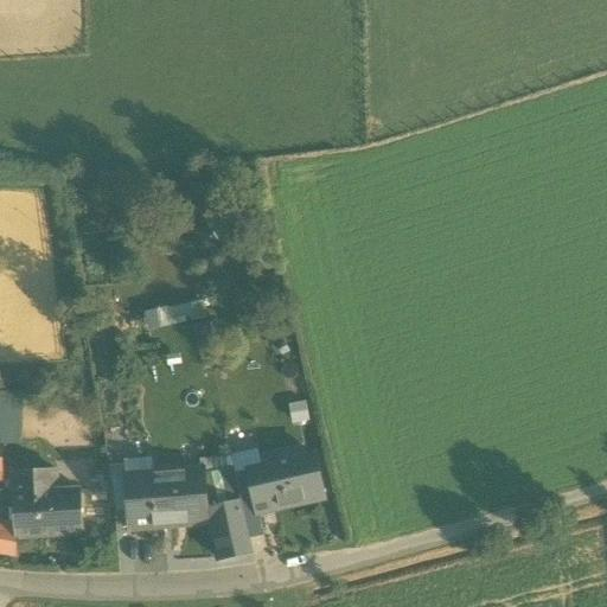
[(170,307),(157,310),(161,330),(208,318),(204,301),(170,310),(170,307)]
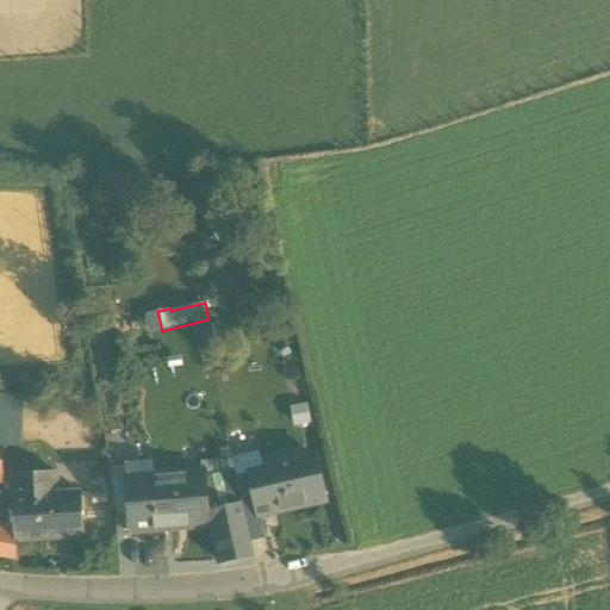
[(149,334),(162,331),(157,311),(144,315),(149,334)]
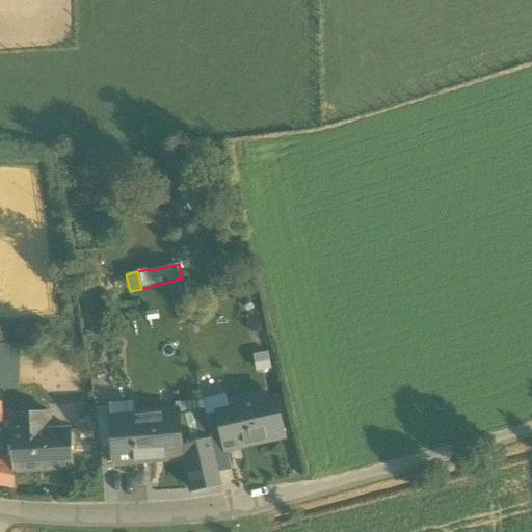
[(0,389),(0,390),(19,390),(18,345),(0,344),(0,389)]
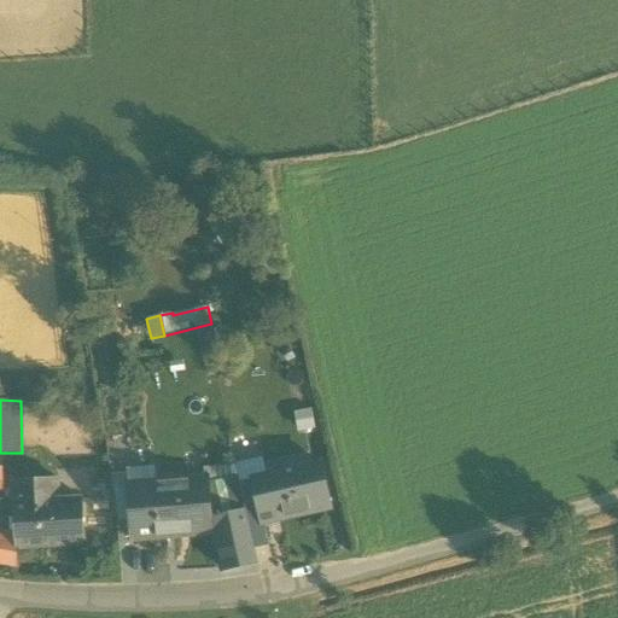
[(297,432),(315,430),(312,409),(293,413),(297,432)]
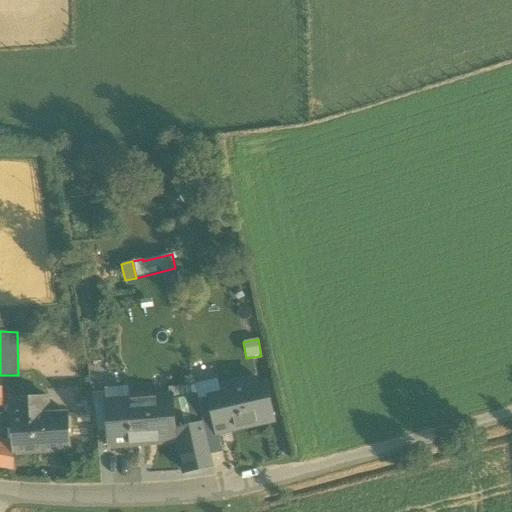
[(222,394),(218,378),(193,384),(193,386),(196,396),(197,396),(198,400),(209,397),(222,394)]
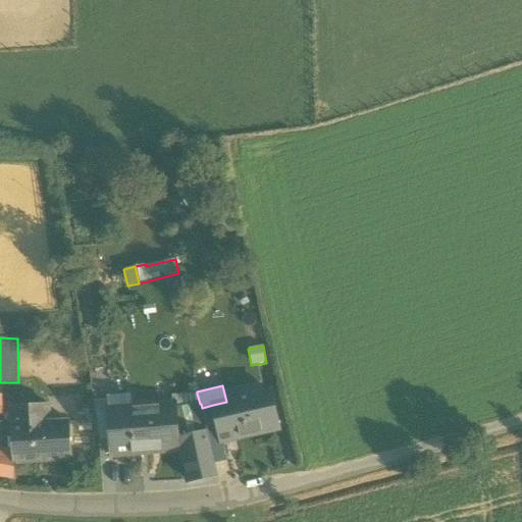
[(221,442),(223,442),(248,436),(248,434),(278,428),(270,392),(226,402),(213,405),(221,442)]
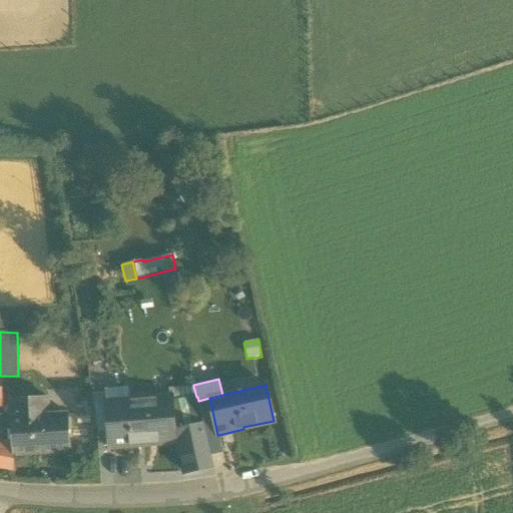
[(106,403),(127,401),(129,401),(128,387),(104,389),(105,396),(106,403)]
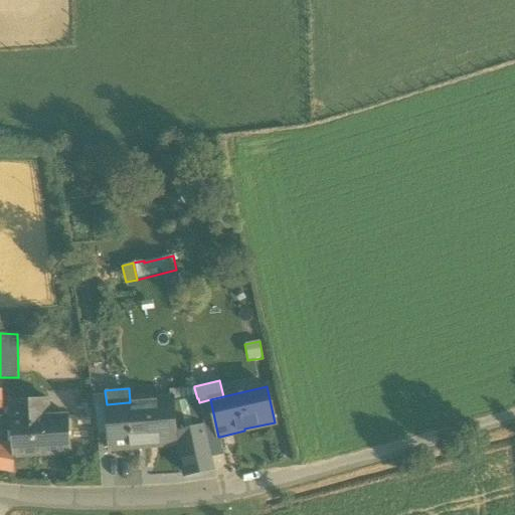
[(169,390),(170,399),(171,403),(197,398),(194,388),(169,390)]
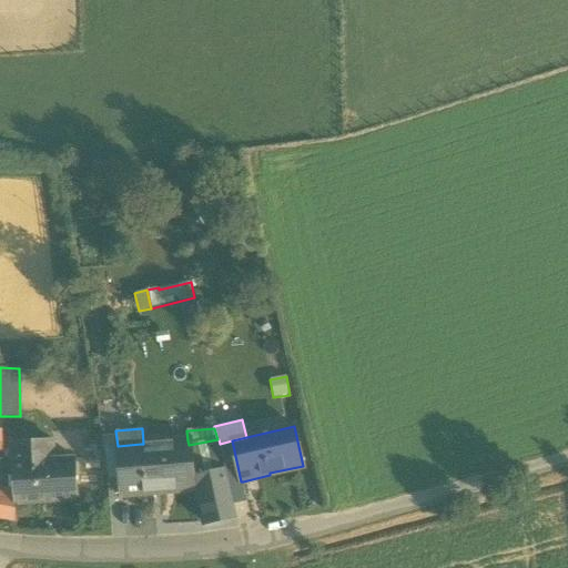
[(102,438),(103,447),(118,446),(117,438),(115,437),(102,438)]
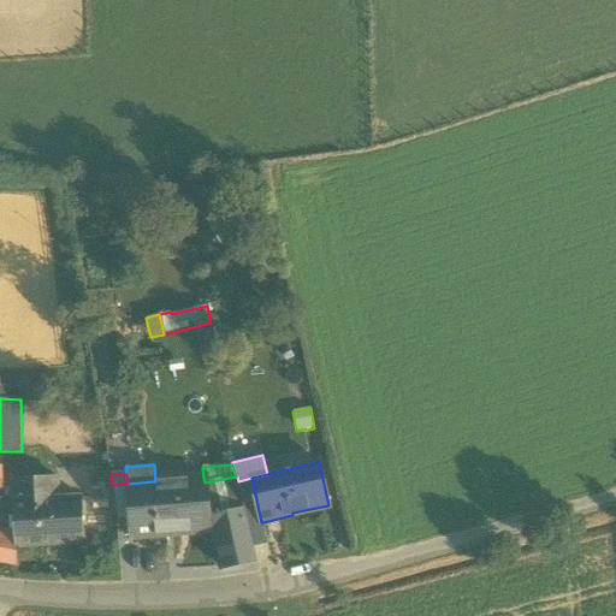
[(205,483),(205,485),(211,516),(244,508),(238,481),(237,477),(236,477),(205,483)]
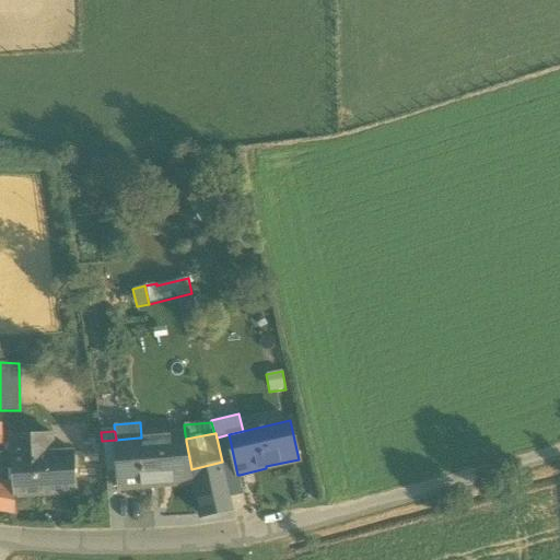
[(222,462),(230,497),(243,494),(240,475),(237,475),(229,434),(217,438),(222,462)]
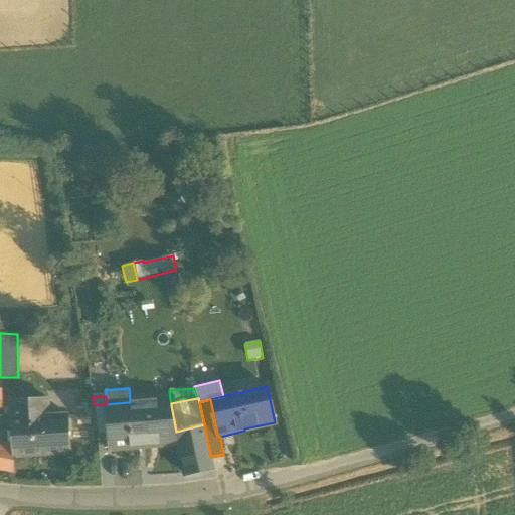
[(14,451),(14,458),(15,458),(70,454),(67,415),(47,416),(47,400),(10,402),(13,444),(14,451)]
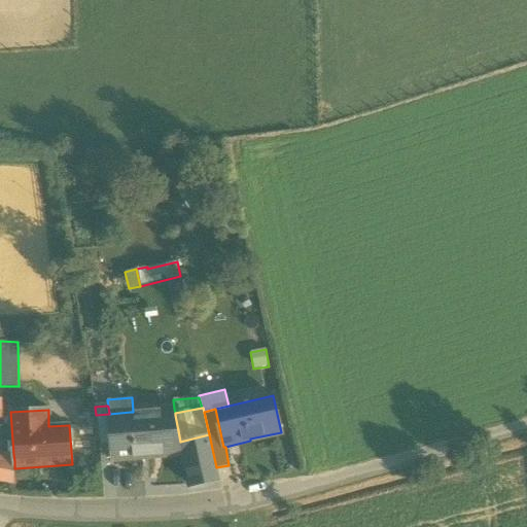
[(133,412),(131,412),(135,457),(182,454),(180,442),(175,415),(162,416),(161,410),(133,412)]
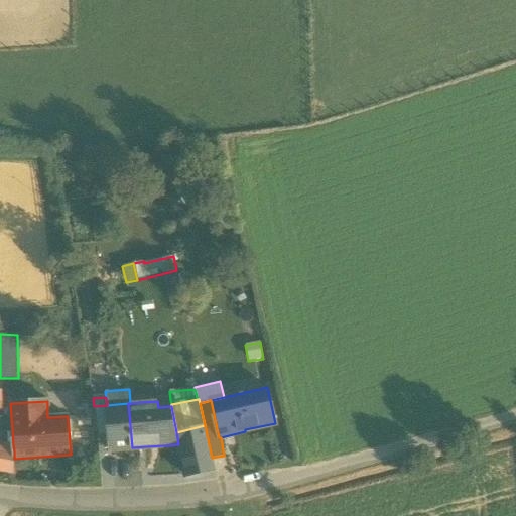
[(110,449),(132,447),(128,403),(107,405),(110,435),(110,449)]
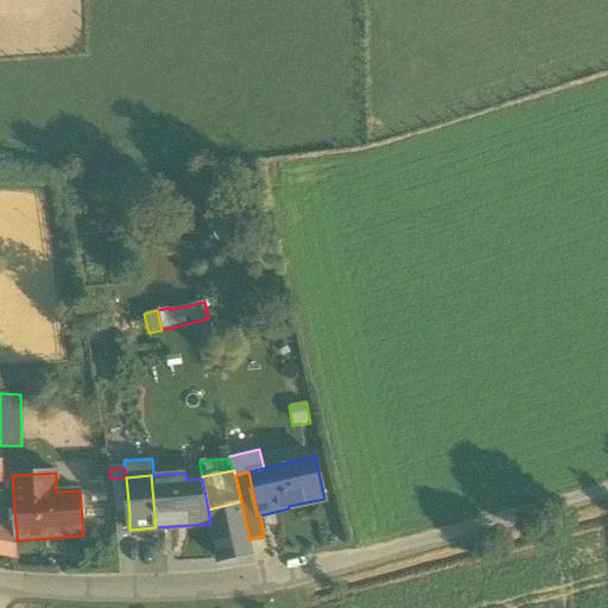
[(109,479),(115,514),(130,513),(126,477),(111,479),(109,479)]
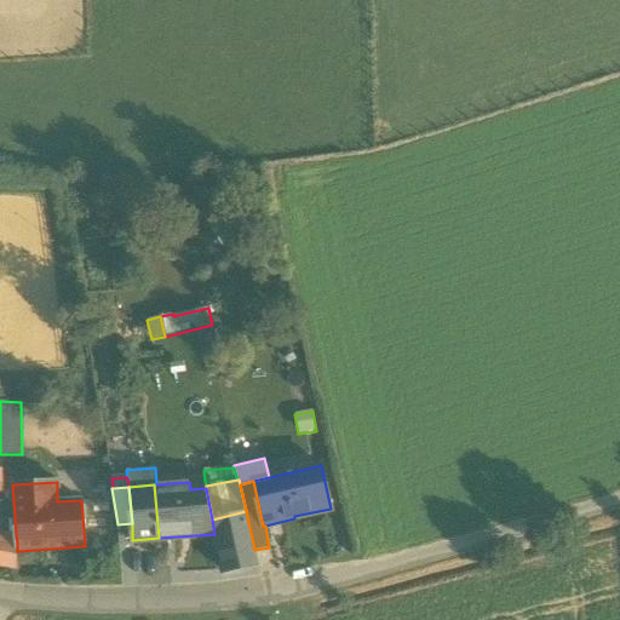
[(246,511),(212,520),(214,534),(223,572),(257,563),(254,550),(246,511)]
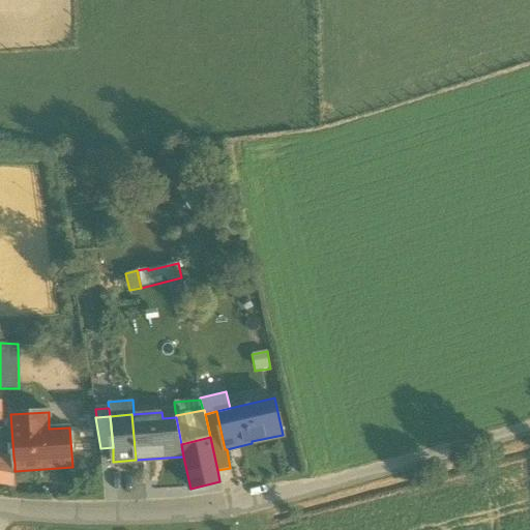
[(101,463),(113,462),(113,447),(100,448),(101,463)]
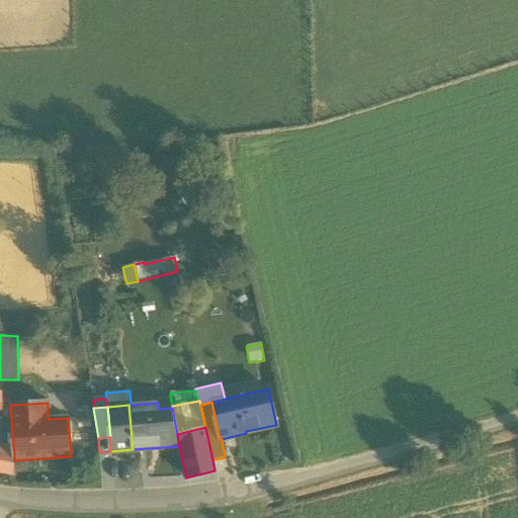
[(0,450),(14,453),(13,446),(0,443),(0,450)]
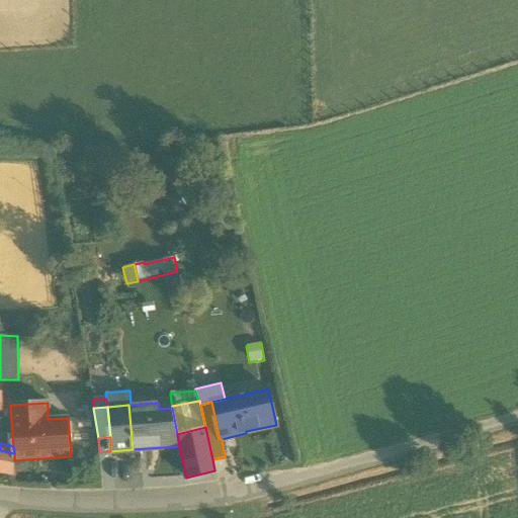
[(0,470),(13,473),(15,460),(14,460),(14,453),(0,450),(0,470)]
